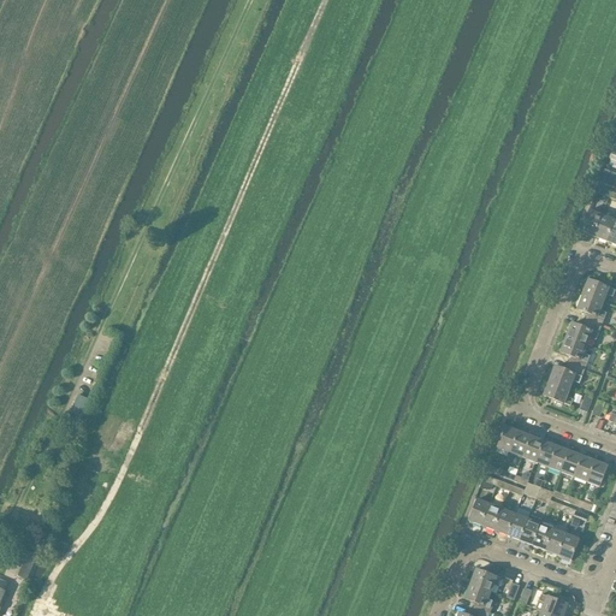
[(597,188),(594,194),(604,197),(606,191),(597,188)]
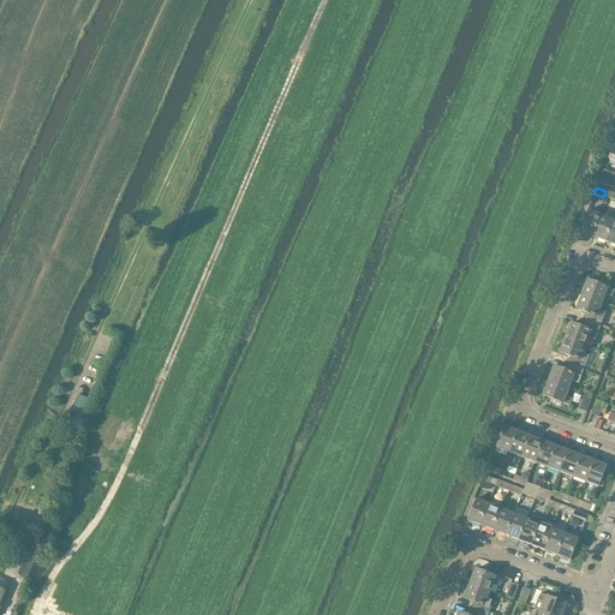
[(579,232),(592,237),(601,216),(587,212),(579,232)]
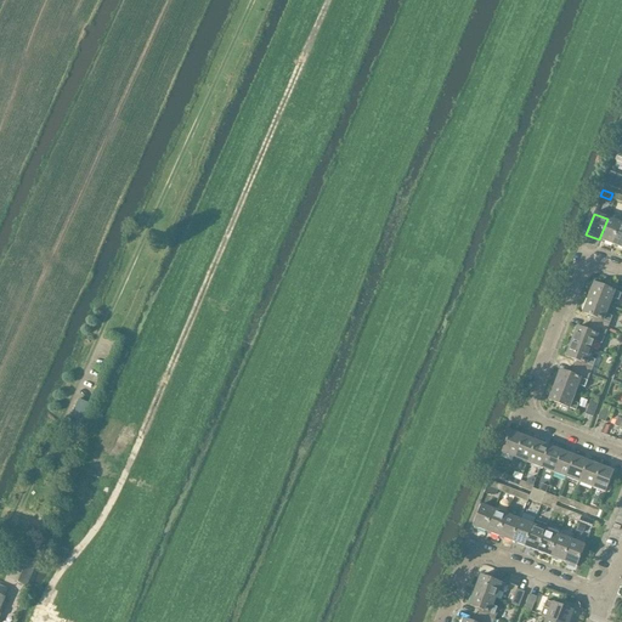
[(608,219),(599,239),(612,244),(620,224),(608,219)]
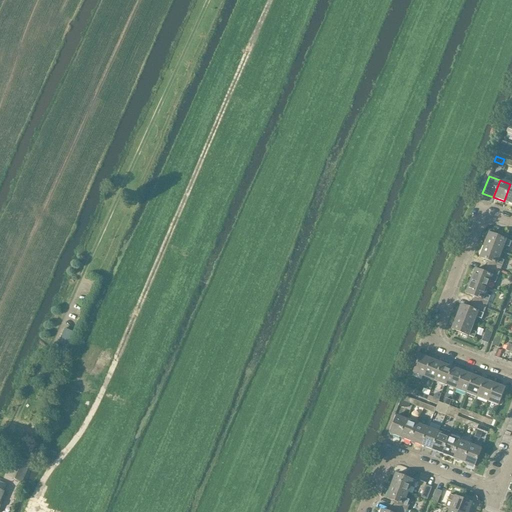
[(489,234),(484,246),(501,252),(503,245),(509,248),(511,242),(489,234)]
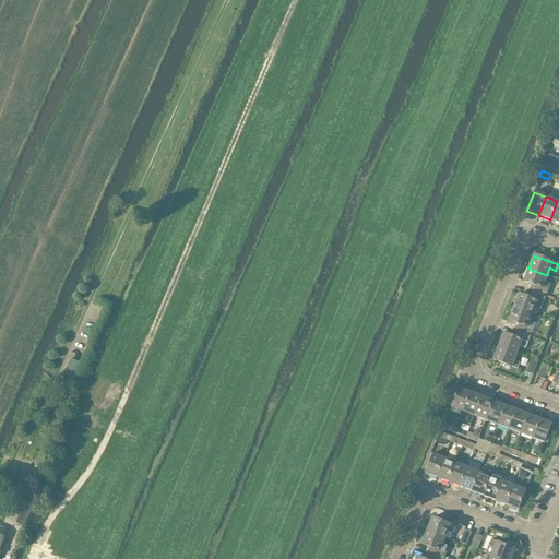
[(533,285),(531,292),(545,297),(549,285),(544,283),(547,275),(528,269),(524,282),(533,285)]
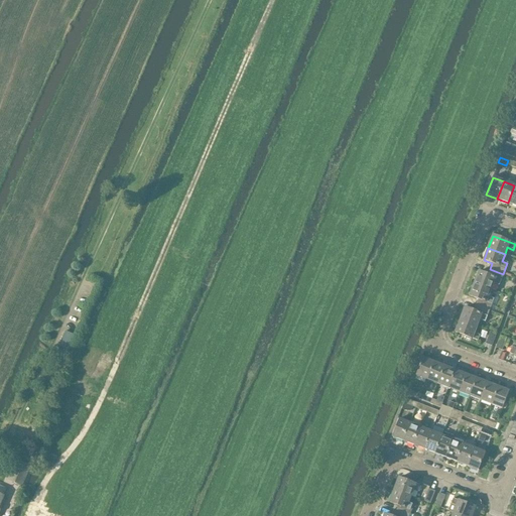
[(479,271),(474,284),(491,290),(493,283),(499,285),(503,274),(490,269),(487,275),(479,271)]
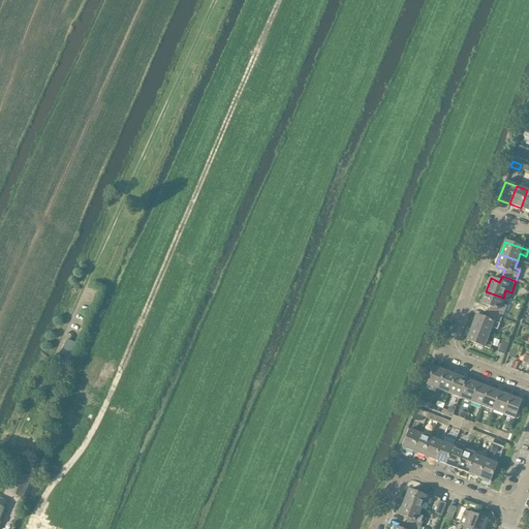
[(490,307),(488,313),(501,318),(506,307),(500,305),(503,298),(486,291),(480,304),(490,307)]
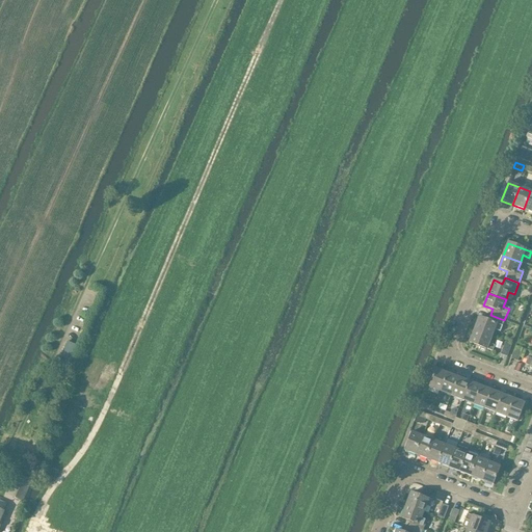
[(479,317),(474,329),(491,337),(495,329),(500,331),(504,320),(490,315),(487,320),(479,317)]
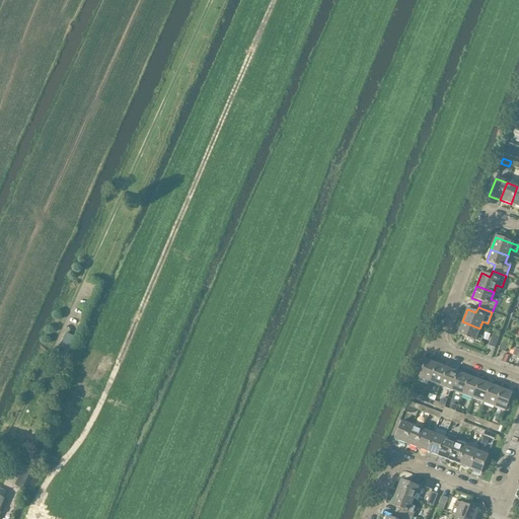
[(483,338),(479,337),(480,335),(479,332),(477,332),(479,328),(462,321),(458,334),(480,343),(483,338)]
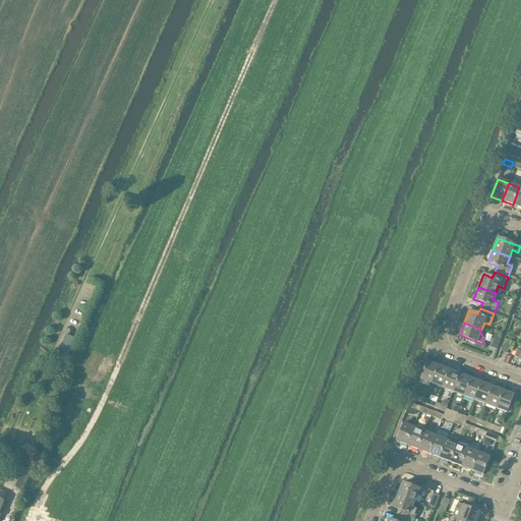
[(496,349),(501,338),(495,335),(490,347),(496,349)]
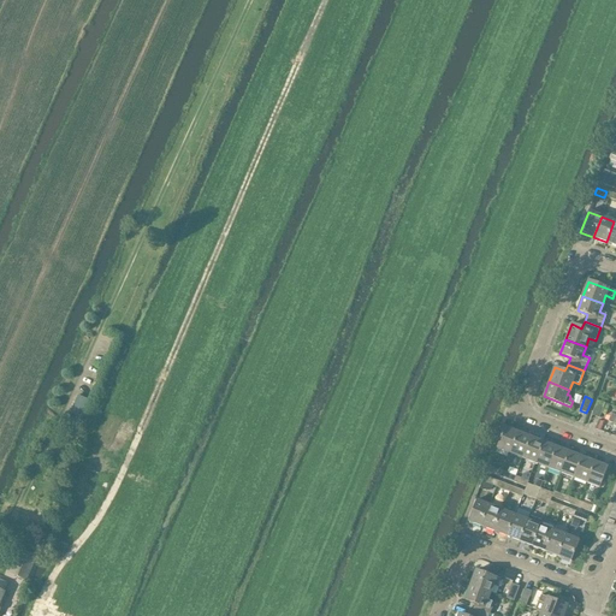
[(598,418),(604,404),(597,401),(591,415),(598,418)]
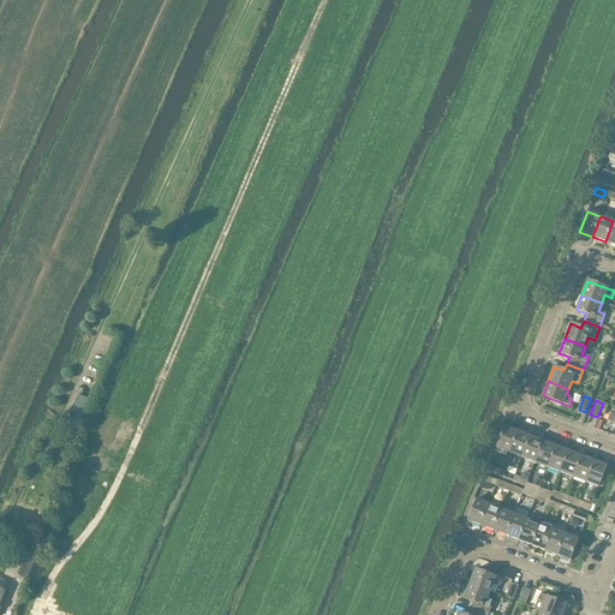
[(496,448),(508,453),(517,431),(505,427),(496,448)]
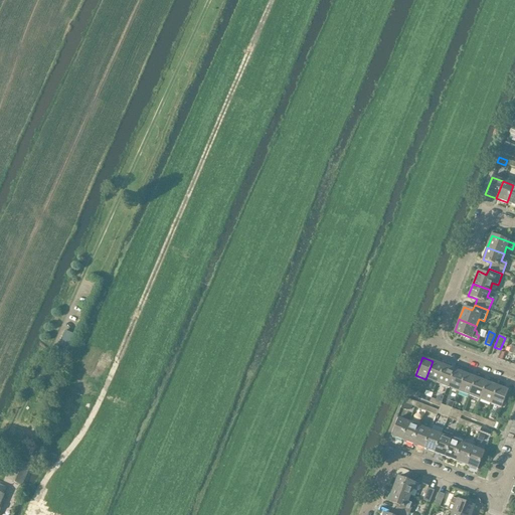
[(433,361),(425,379),(437,383),(444,365),(433,361)]
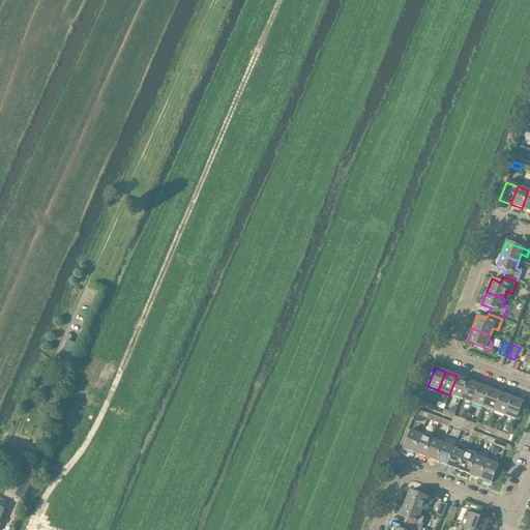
[(457,376),(449,394),(460,399),(467,380),(457,376)]
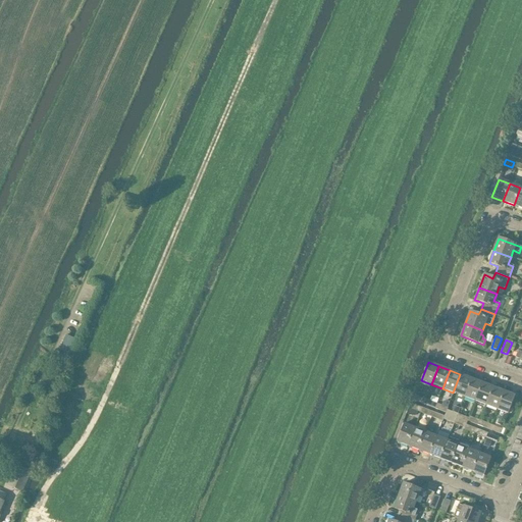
[(460,374),(453,393),(464,397),(471,379),(460,374)]
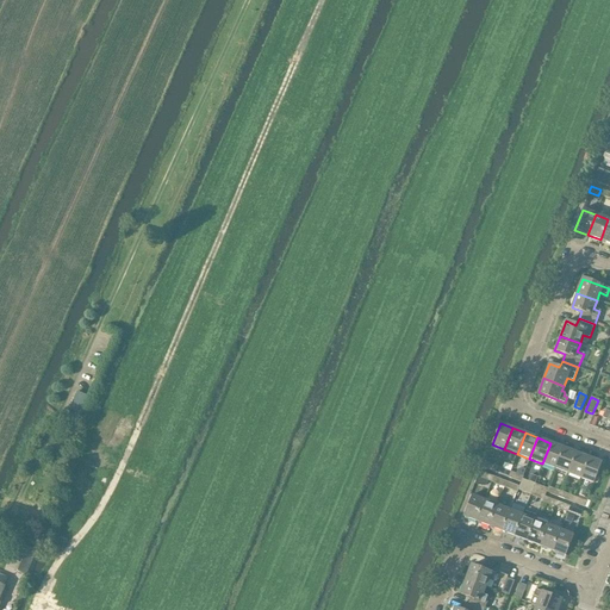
[(551,443),(542,464),(555,470),(564,448),(551,443)]
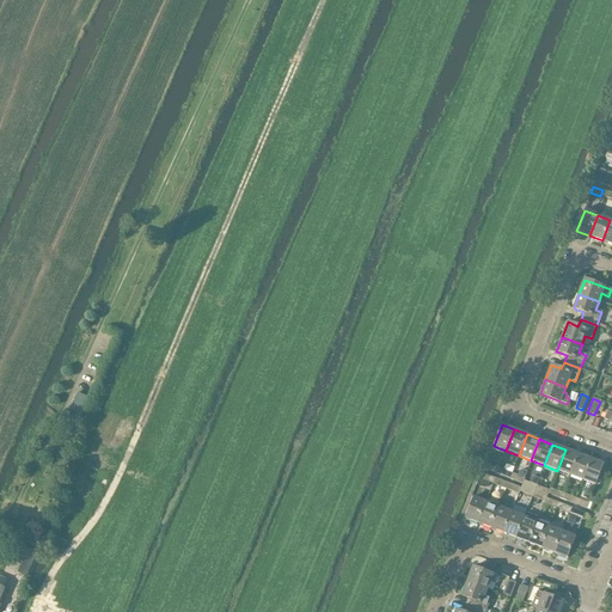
[(565,450),(557,471),(570,476),(577,454),(565,450)]
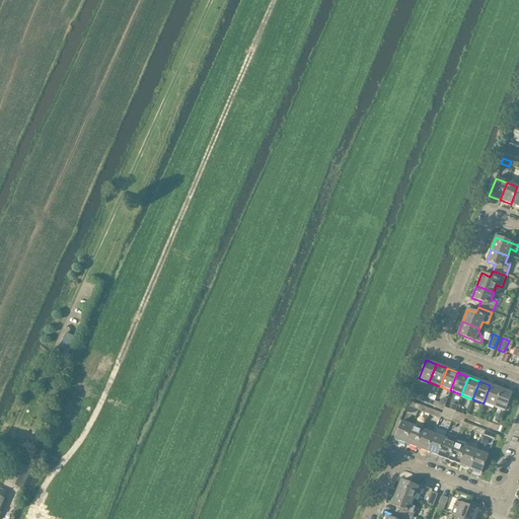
[(490,385),(484,403),(494,408),(501,389),(490,385)]
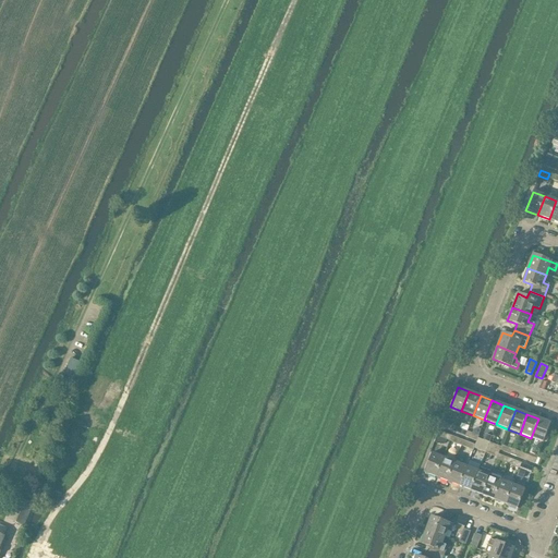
[(538,419),(531,438),(543,443),(550,423),(538,419)]
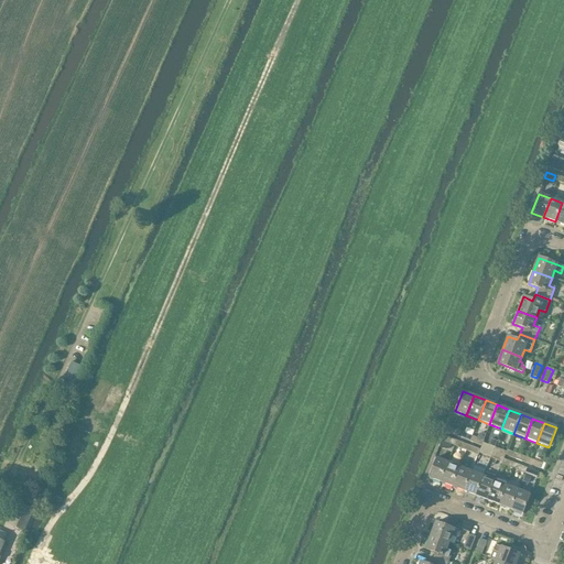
[(448,426),(446,432),(451,434),(457,436),(459,432),(452,429),(448,426)]
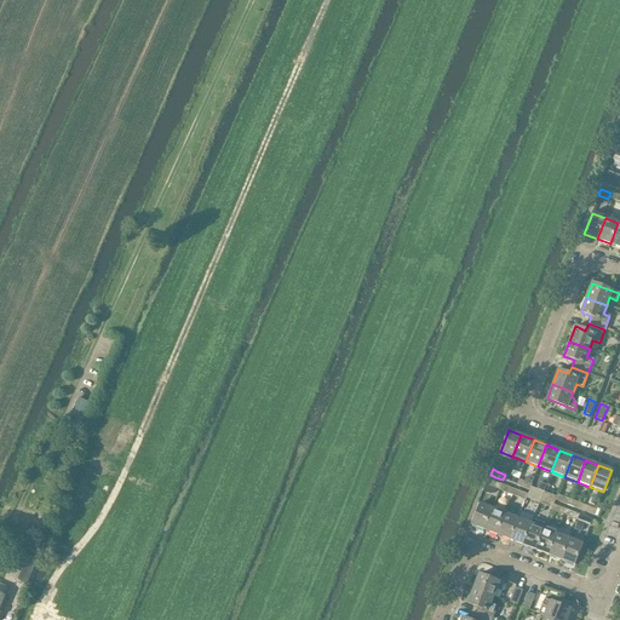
[(505,475),(503,480),(516,486),(518,480),(505,475)]
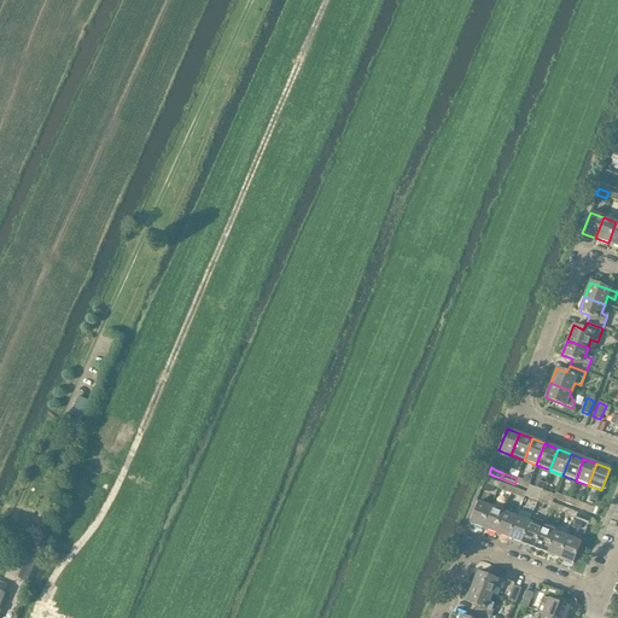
[(485,484),(495,488),(497,489),(500,483),(488,478),(485,484)]
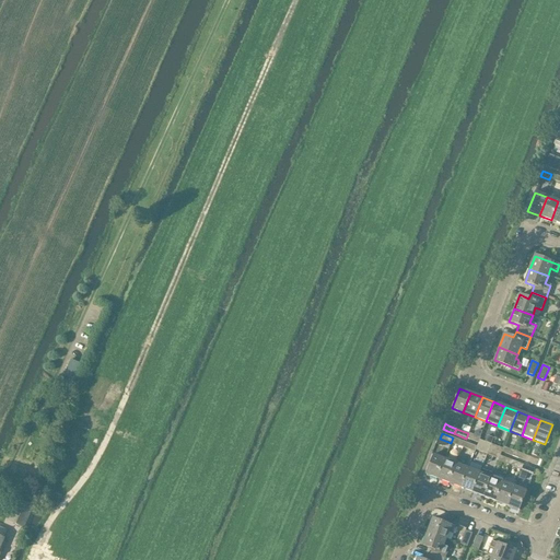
[(466,439),(478,443),(480,440),(480,438),(468,433),(466,439)]
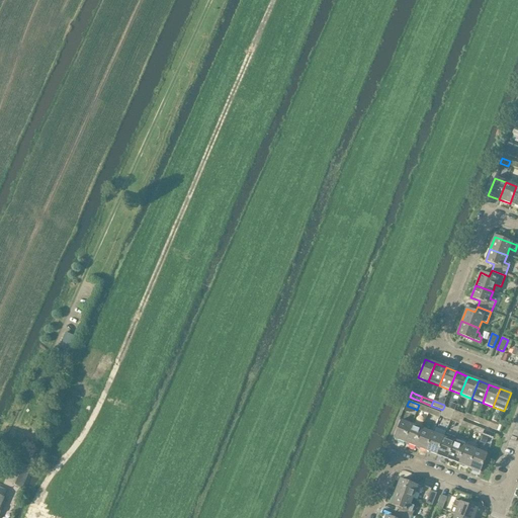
[(419,405),(417,410),(428,414),(430,409),(419,405)]
